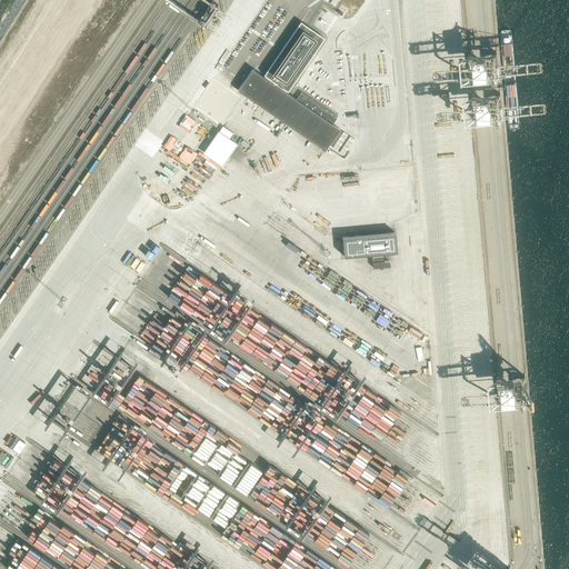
[(303,65),(321,39),(307,28),(301,25),(283,50),(282,50),(281,50),(281,51),(281,52),(282,52),(265,78),(252,69),(238,90),(245,95),(325,150),(339,129),(332,125),(337,117),(301,92),(297,99),(286,91),(302,67),(303,67),(305,66),(305,65),(303,65)]
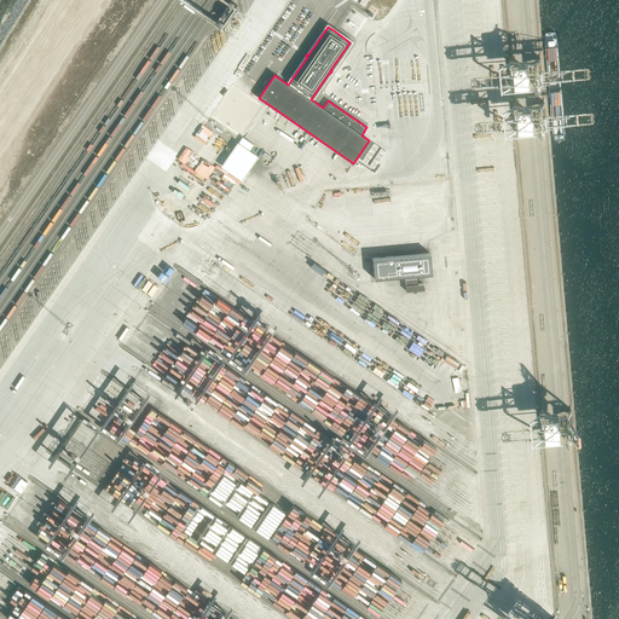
[(250,150),(254,144),(242,137),(238,143),(250,150)]
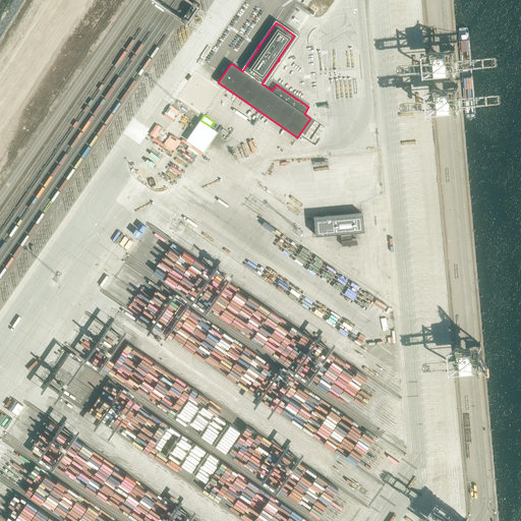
[(314,120),(304,135),(308,137),(319,123),(314,120)]
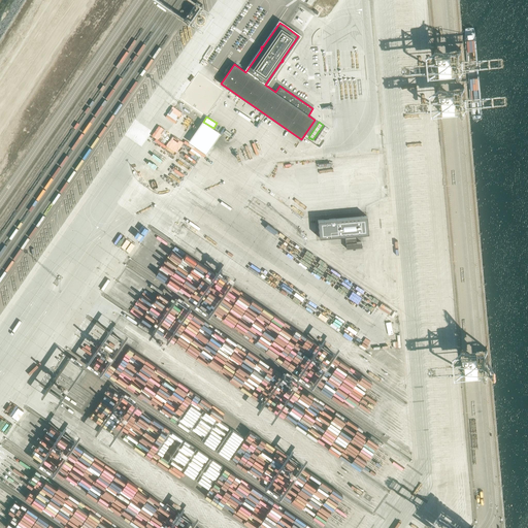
[(325,126),(315,141),(319,143),(329,129),(325,126)]
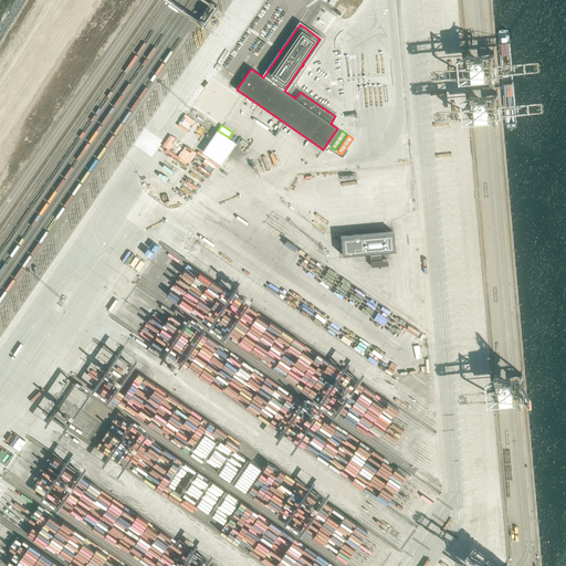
[(173,150),(179,139),(174,137),(168,148),(173,150)]
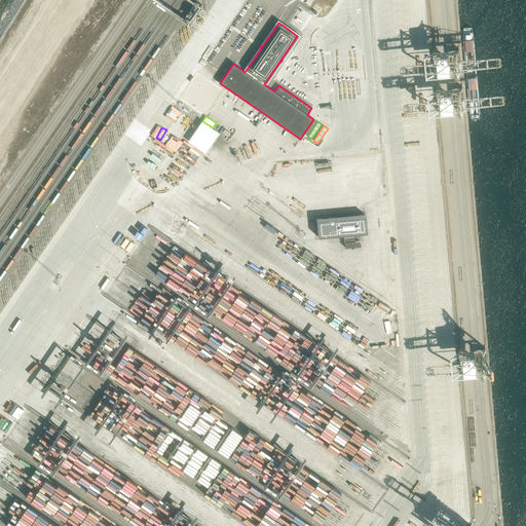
[(367,232),(365,215),(316,219),(317,237),(367,232)]
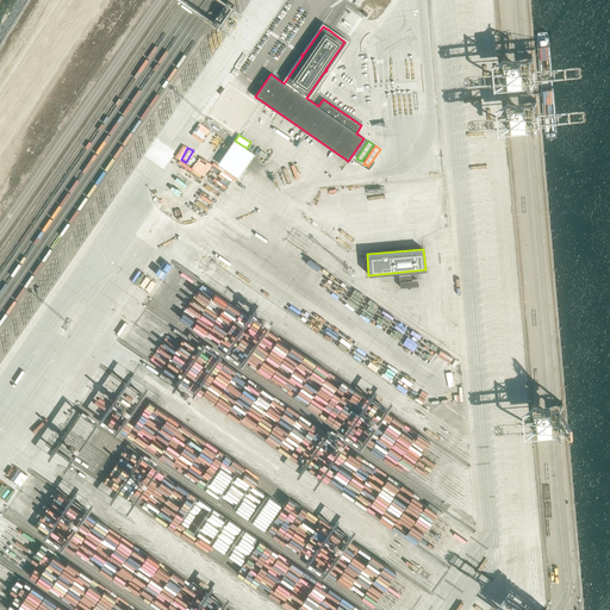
[(418,286),(417,280),(411,280),(411,275),(399,275),(400,287),(406,286),(408,288),(410,288),(410,286),(418,286)]
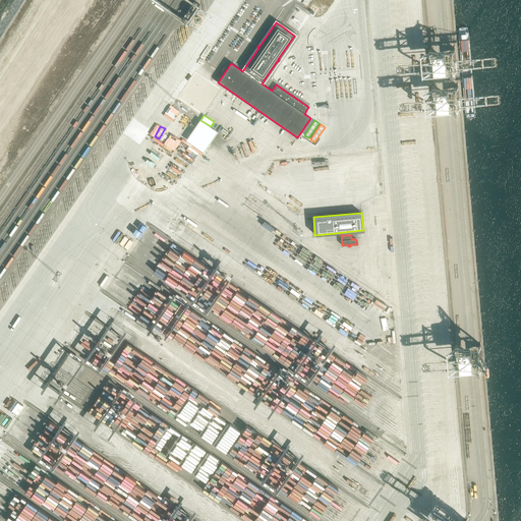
[(294,257),(304,264),(311,253),(301,246),(294,257)]
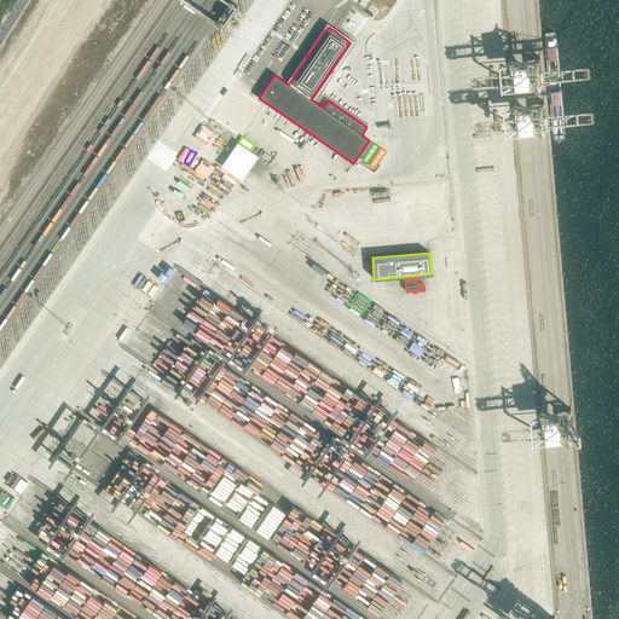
[(191,342),(177,333),(175,335),(190,345),(191,342)]
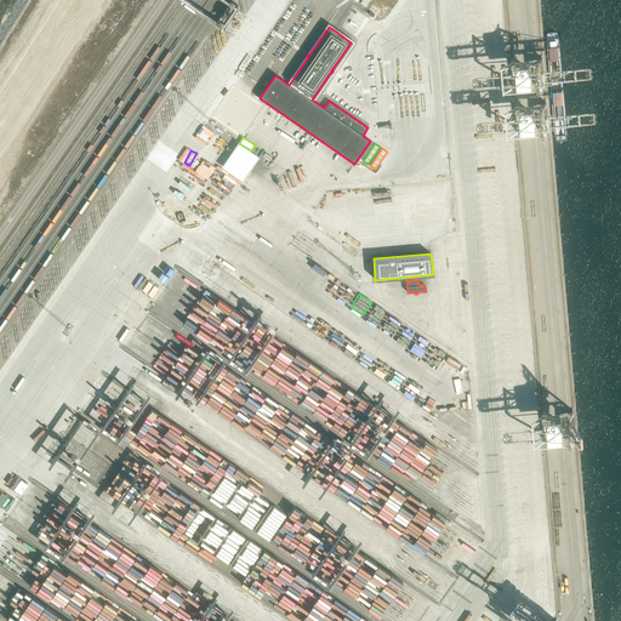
[(212,490),(209,499),(222,505),(223,502),(221,501),(222,497),(224,499),(226,495),(222,494),(222,493),(216,489),(215,491),(212,490)]
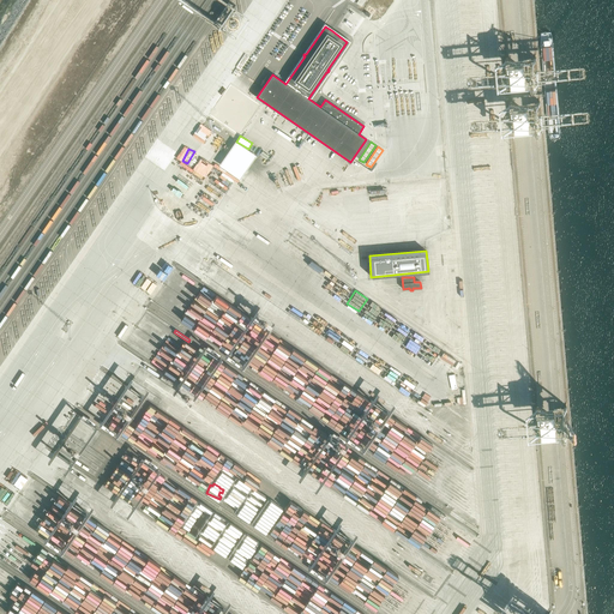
[(156,489),(155,495),(158,495),(157,499),(166,501),(168,492),(156,489)]
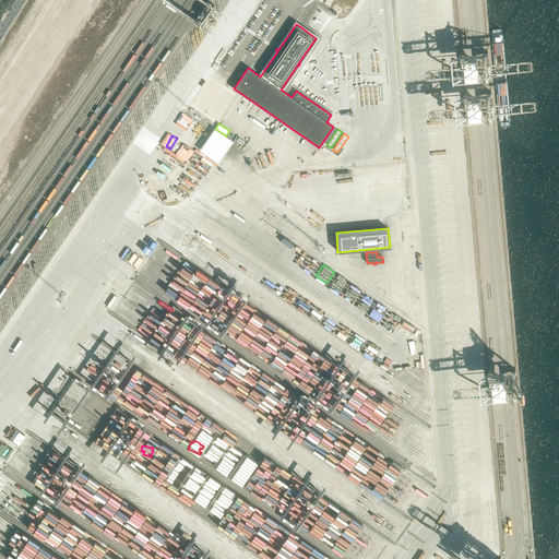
[(407,467),(394,459),(393,461),(405,470),(407,467)]
